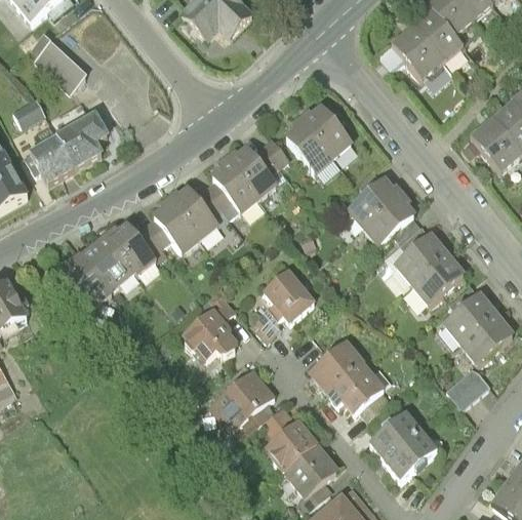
[(9,0),(19,12),(35,0),(9,0)]
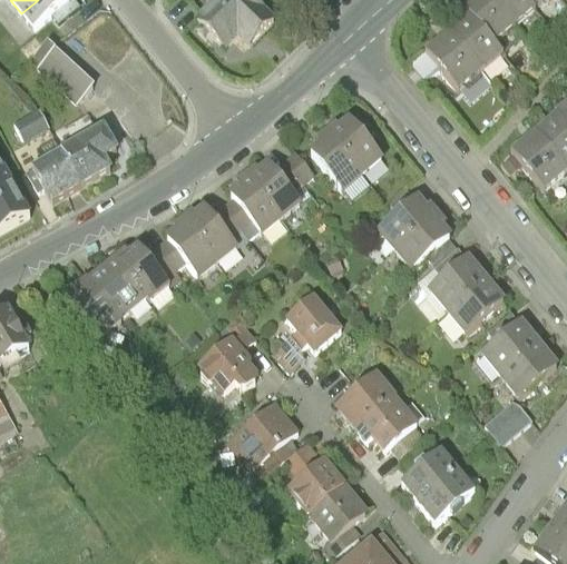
[(75,0),(38,0),(21,13),(35,31),(75,0)]
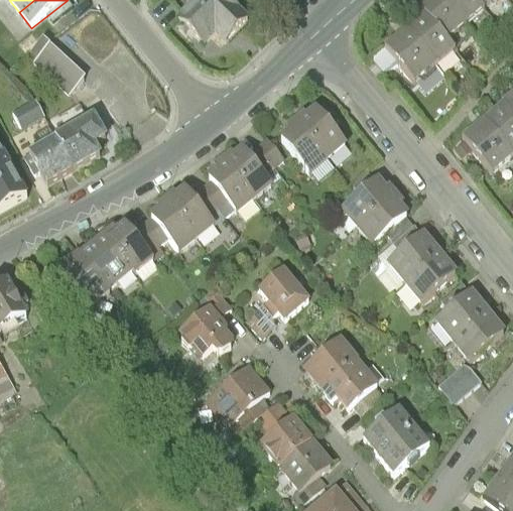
[(250,18),(231,0),(198,0),(180,17),(186,22),(181,27),(187,33),(191,29),(207,43),(219,31),(228,40),(250,18)]
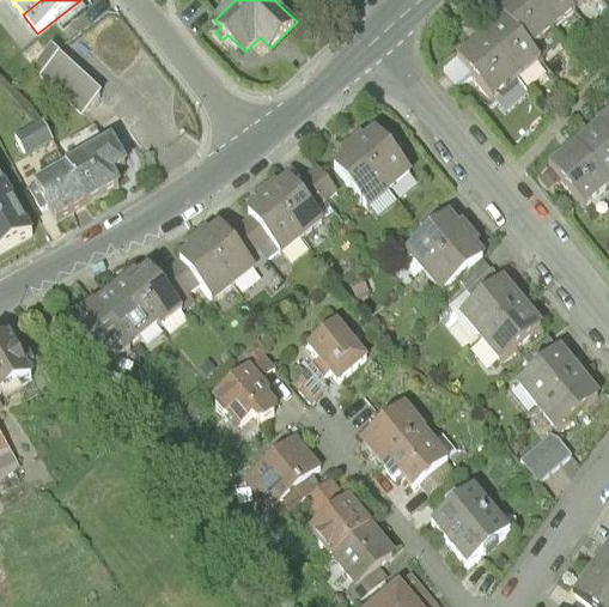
[(531,36),(553,18),(537,0),(500,0),(505,5),(531,36)]
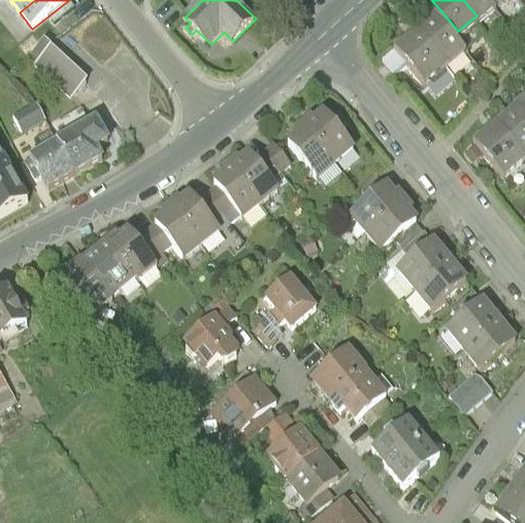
[(463,0),(477,15),(495,0),(463,0)]
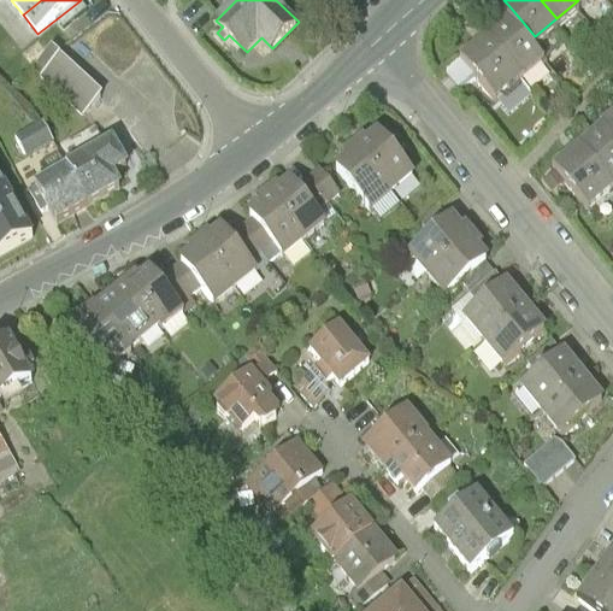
[(508,5),(481,27),(519,74),(546,51),(535,36),(508,5)]
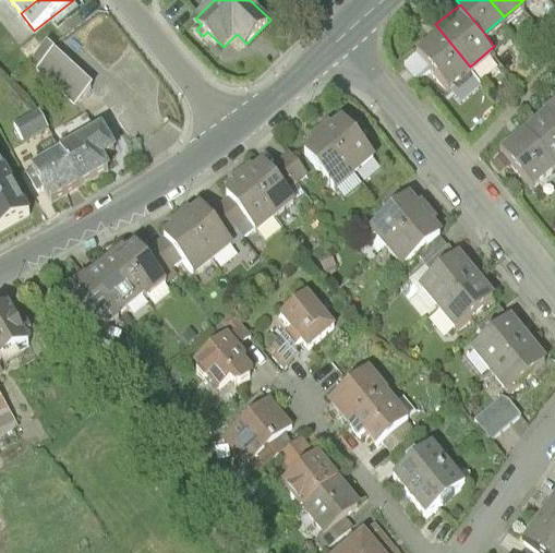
[(448,84),(470,67),(435,24),(414,41),(448,84)]
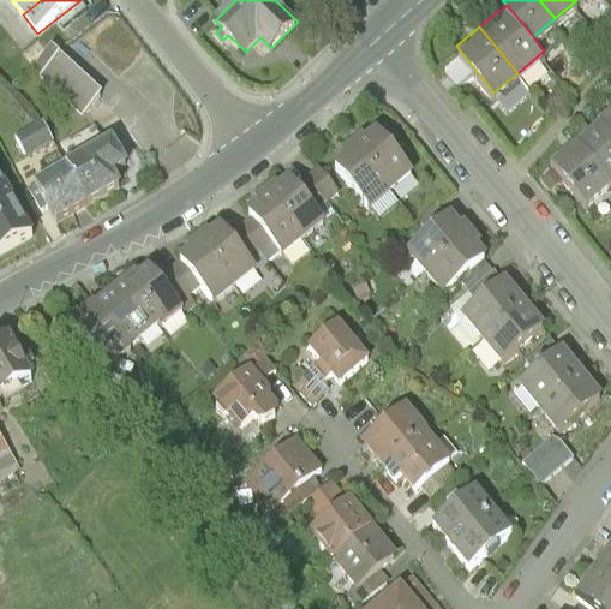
[(57,42),(35,66),(87,113),(108,89),(57,42)]
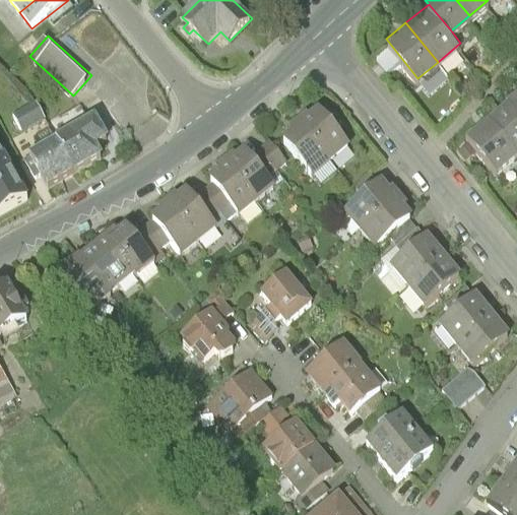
[(516,87),(506,97),(516,109),(516,87)]
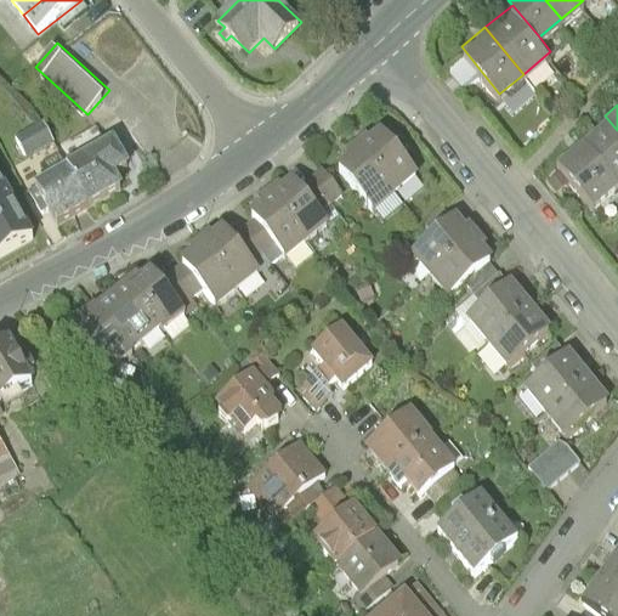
[(617,130),(605,116),(579,136),(617,182),(617,130)]
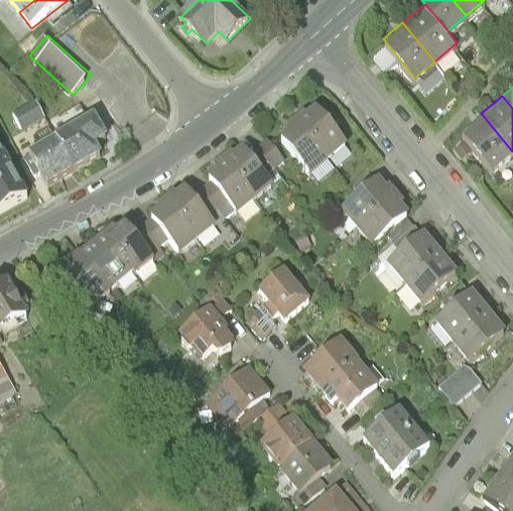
[(25,129),(53,117),(45,98),(17,110),(25,129)]
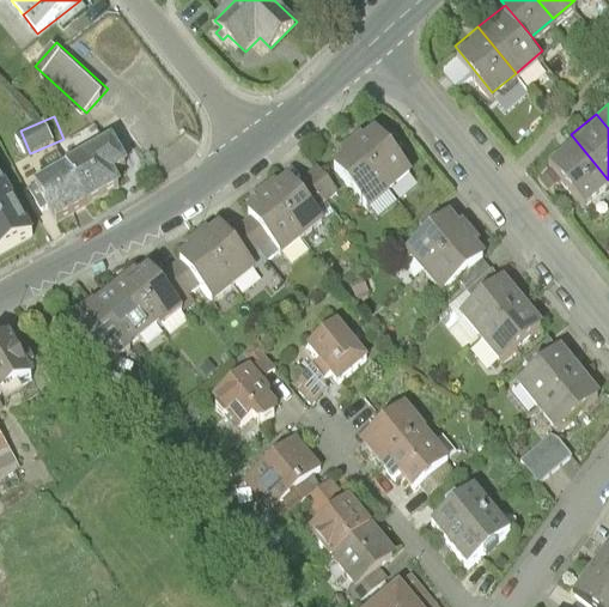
[(373,121),(353,139),(390,182),(410,165),(373,121)]
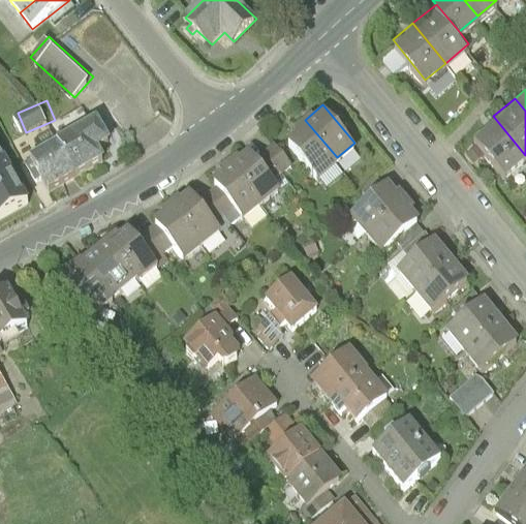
[(502,173),(525,155),(493,116),(470,134),(502,173)]
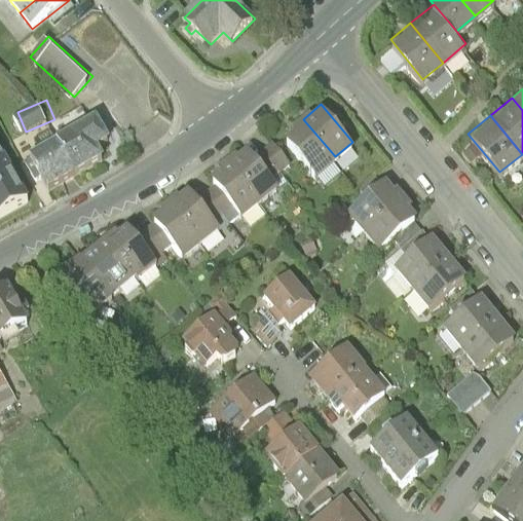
[(90,117),(62,135),(81,168),(110,151),(90,117)]
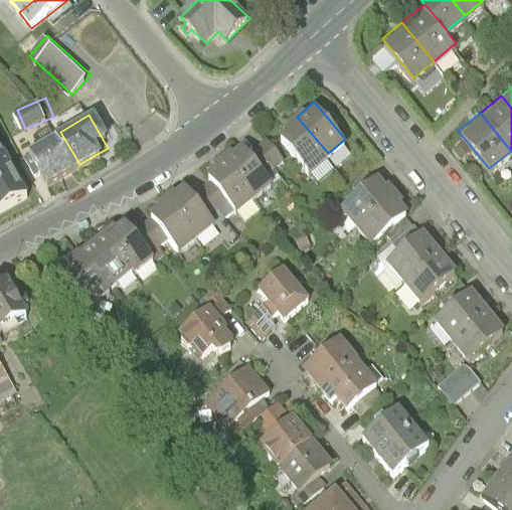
[(310,168),(328,153),(297,117),(279,132),(310,168)]
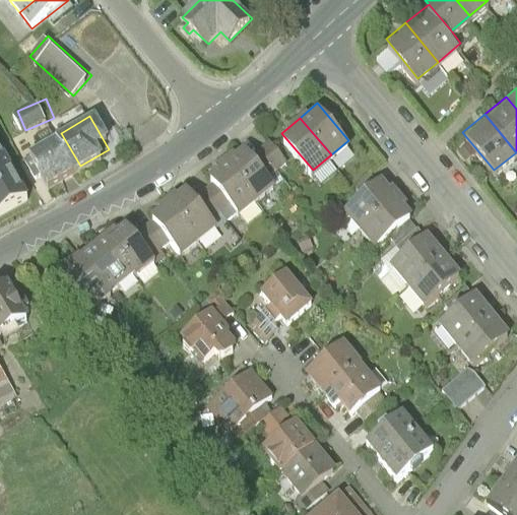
[(0,133),(0,210),(34,192),(0,133)]
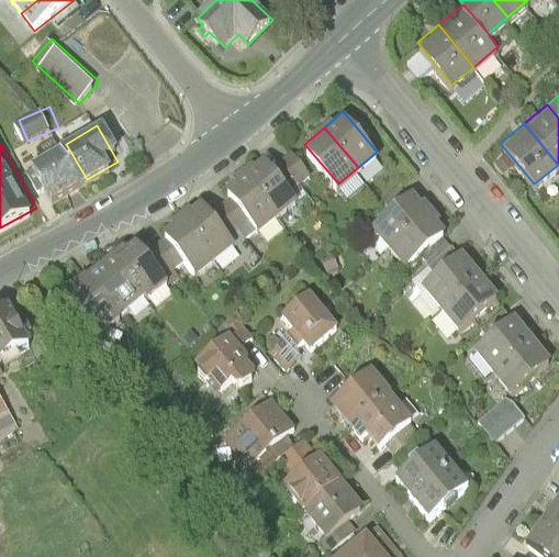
[(56,197),(87,179),(66,144),(35,162),(56,197)]
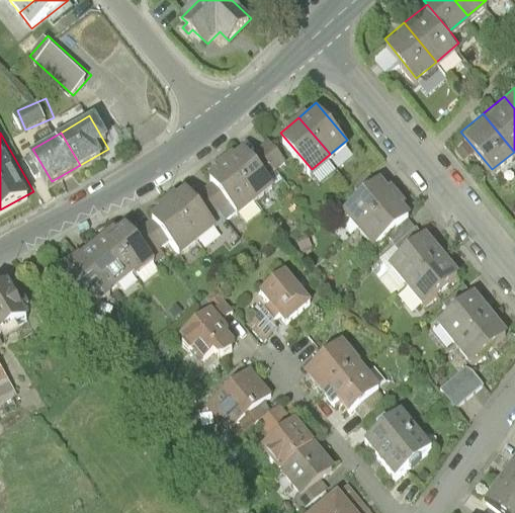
[(242,142),(224,155),(255,196),(273,183),(242,142)]
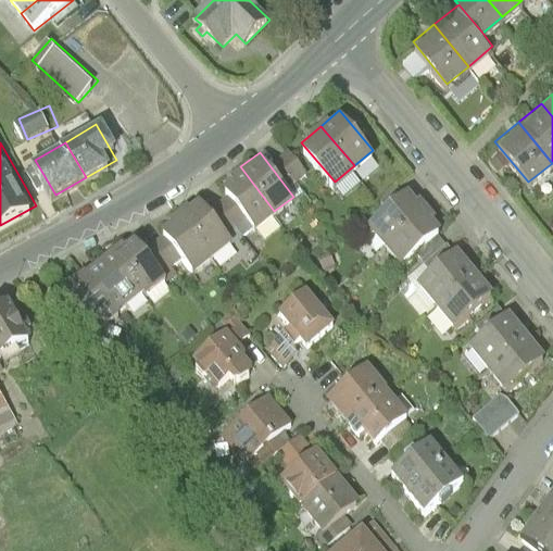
[(253,226),(274,211),(240,166),(221,180),(253,226)]
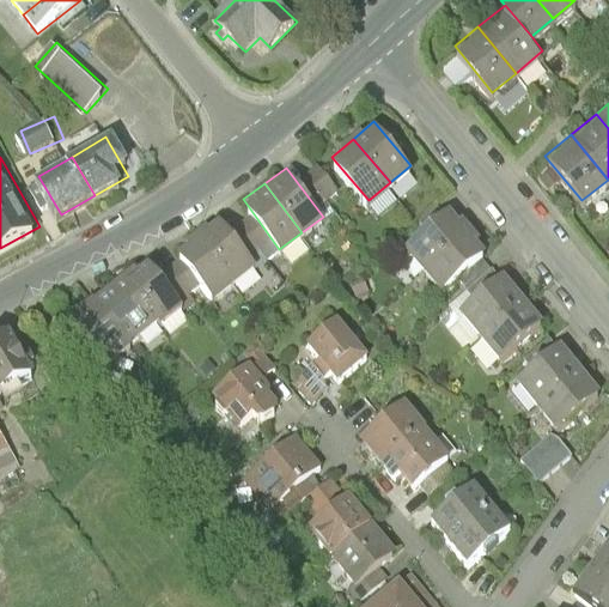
[(402,242),(420,263),(466,226),(449,205),(402,242)]
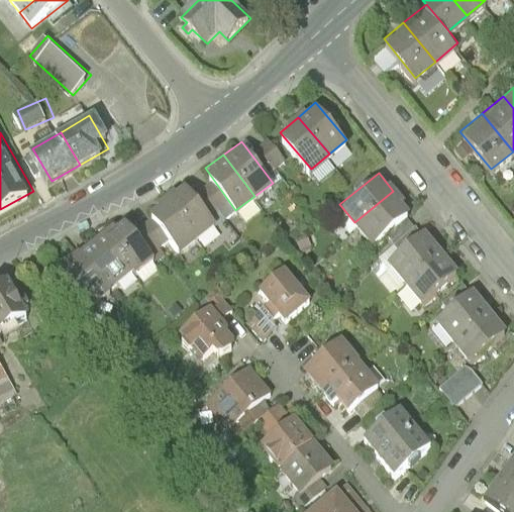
[(183,182),(166,196),(198,236),(215,222),(183,182)]
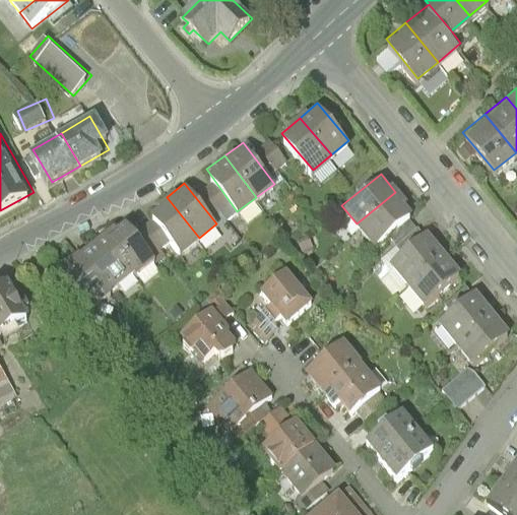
[(409,210),(395,192),(357,223),(371,242),(409,210)]
